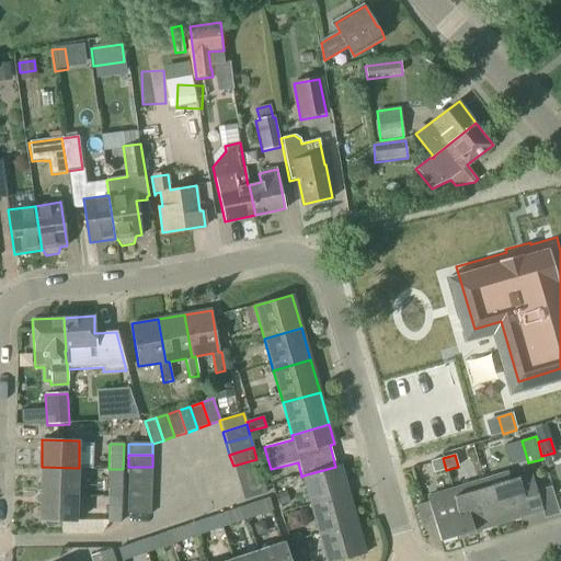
[(433,473),(446,470),(443,458),(430,461),(433,473)]
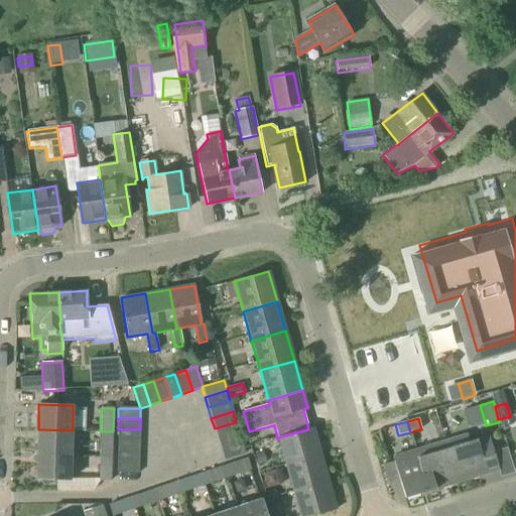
[(218,439),(239,432),(236,422),(215,428),(218,439)]
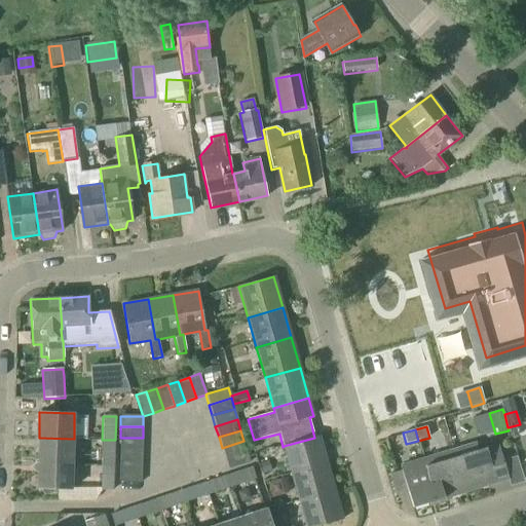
[(314,438),(284,446),(292,474),(327,463),(318,437),(314,438)]
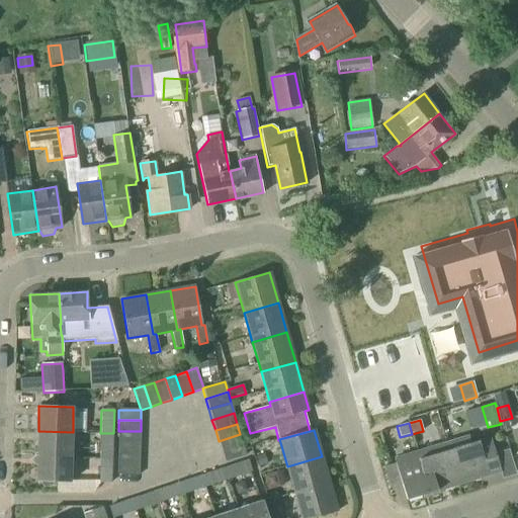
[(72,455),(73,432),(38,431),(37,453),(35,455),(72,455)]
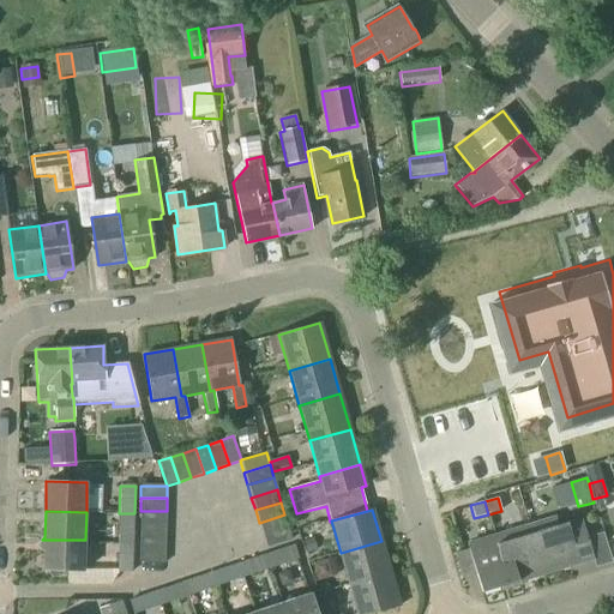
[(166,524),(167,511),(140,511),(139,524),(166,524)]
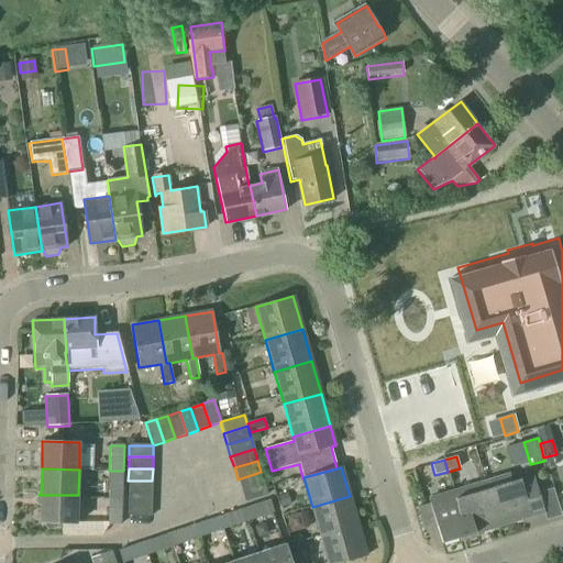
[(109,471),(108,496),(122,497),(123,471),(109,471)]
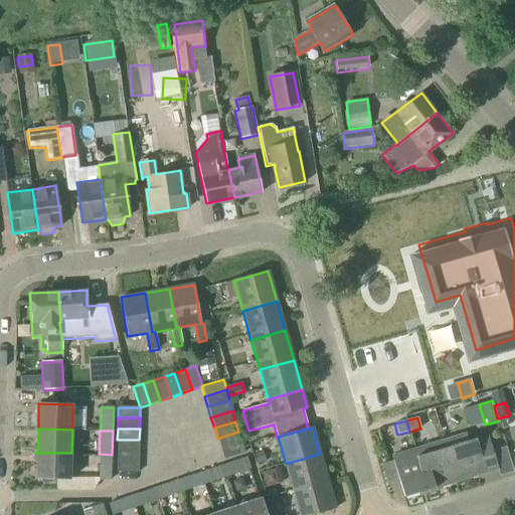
[(238,432),(217,439),(220,449),(241,443),(238,432)]
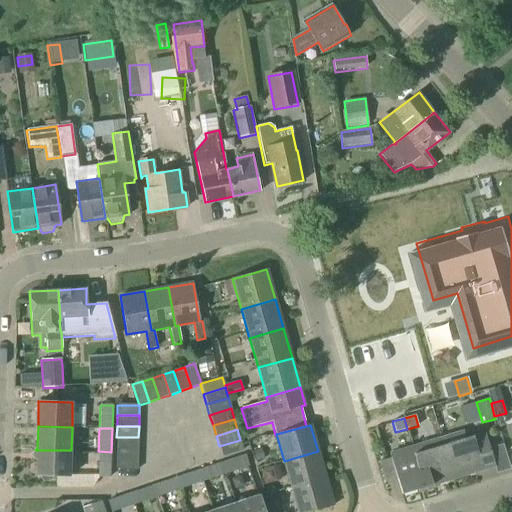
[(441,439),(453,479),(483,470),(481,461),(492,458),(484,432),(473,435),(473,436),(466,438),(464,432),(441,439)]
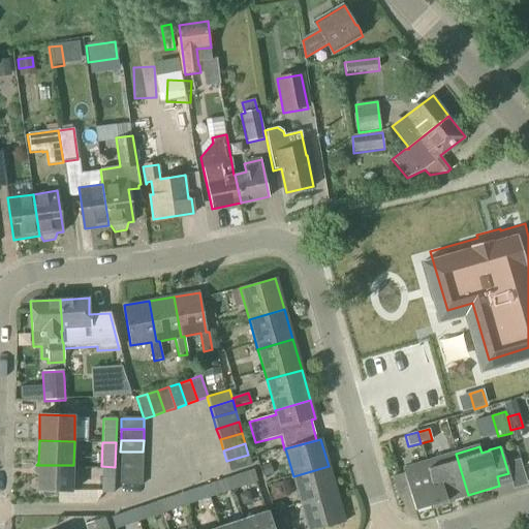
[(143,463),(143,452),(120,452),(120,463),(143,463)]
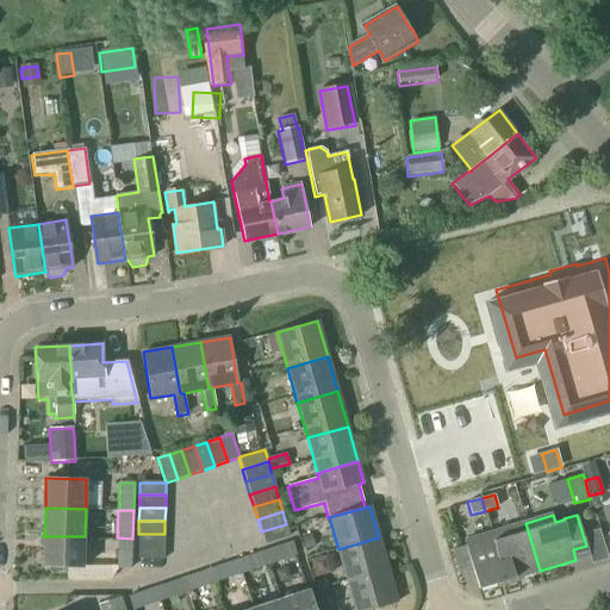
[(515,579),(540,571),(526,523),(492,533),(502,565),(510,562),(515,579)]
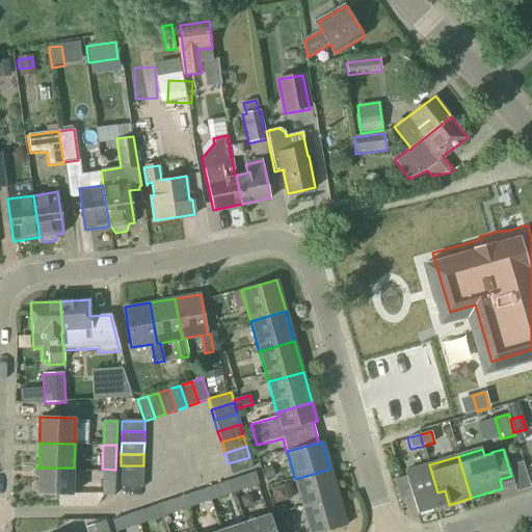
[(249,457),(228,463),(231,475),(253,469),(249,457)]
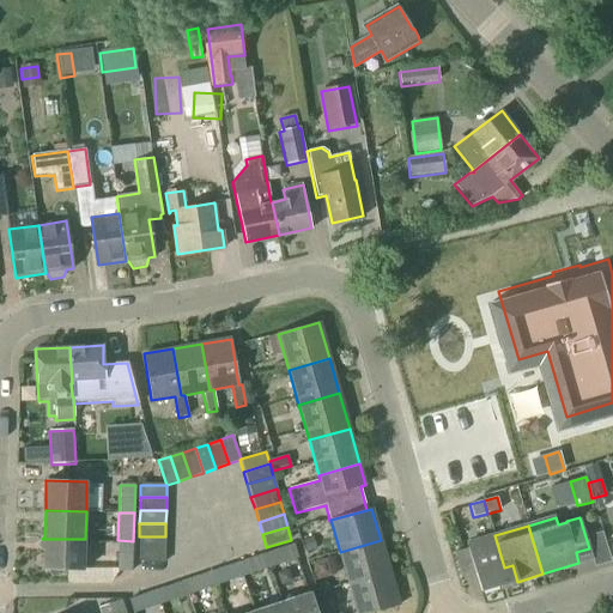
[(513,565),(504,568),(495,535),(467,544),(468,548),(454,553),(462,578),(475,574),(481,593),(517,582),(513,565)]
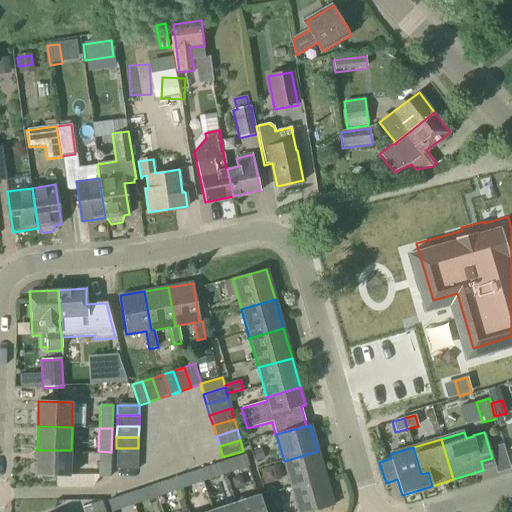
[(138,459),(138,448),(116,448),(116,458),(138,459)]
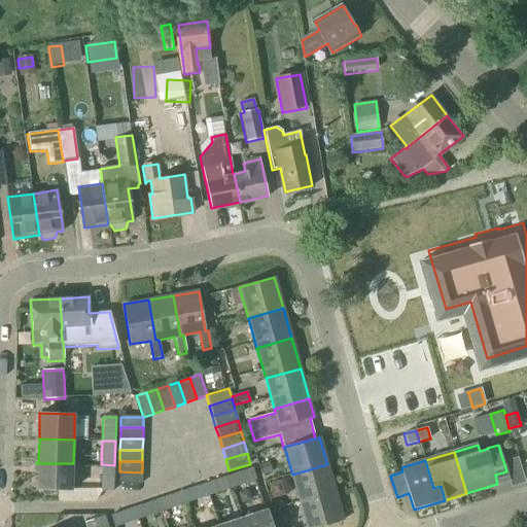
[(73,489),(73,463),(36,463),(31,468),(38,477),(38,488),(41,488),(41,490),(41,492),(42,493),(43,494),(44,495),(45,496),(47,496),(48,496),(49,496),(50,495),(53,494),(53,493),(54,492),(55,491),(55,490),(55,489),(73,489)]
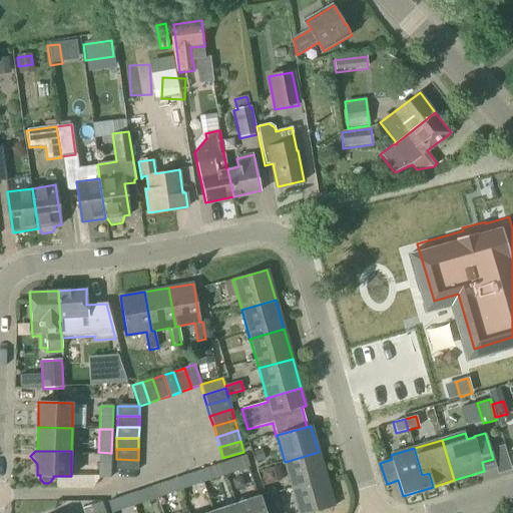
[(110,479),(111,453),(98,452),(97,478),(110,479)]
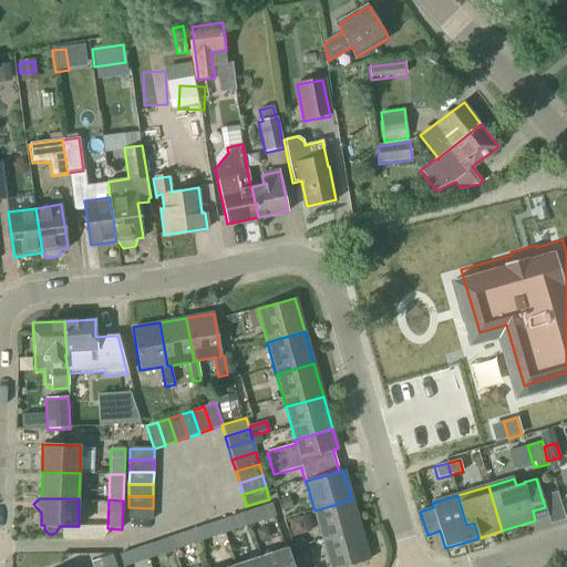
[(322,537),(360,526),(352,500),(315,511),(322,537)]
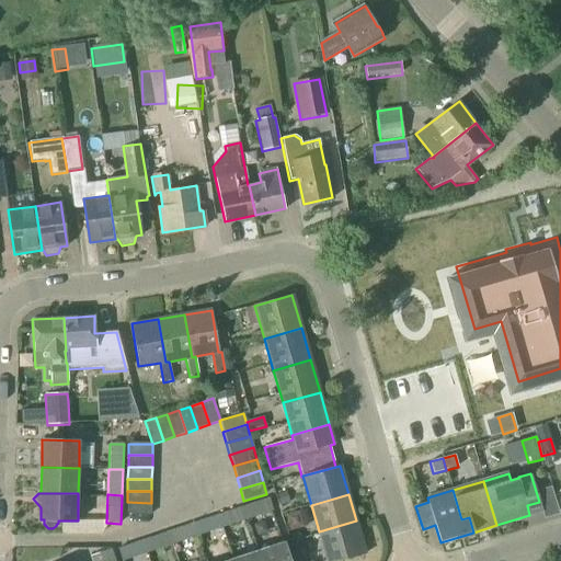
[(243,506),(248,519),(273,512),(268,499),(243,506)]
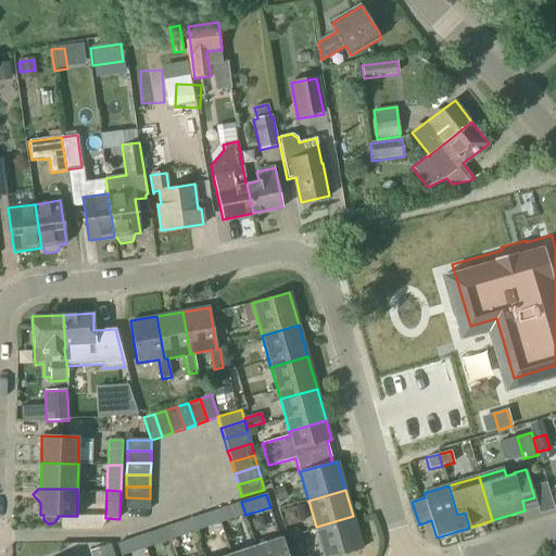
[(149,510),(150,498),(126,497),(125,509),(149,510)]
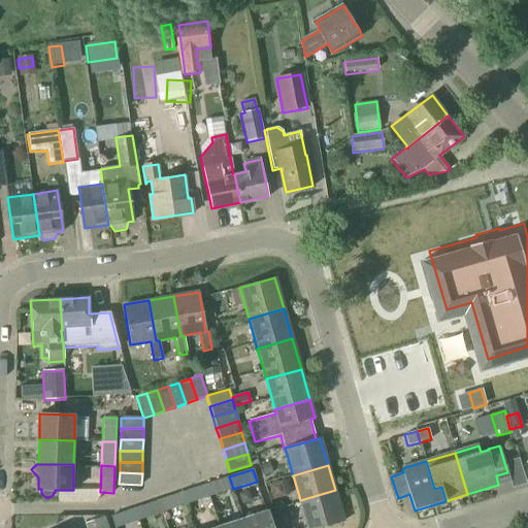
[(229,476),(205,485),(209,497),(233,489),(229,476)]
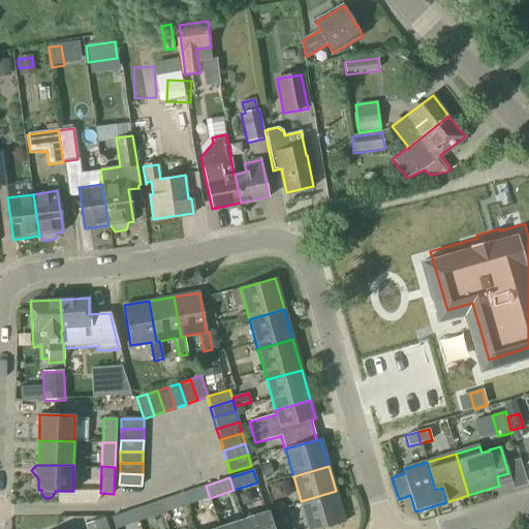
[(183,493),(187,506),(210,498),(206,486),(183,493)]
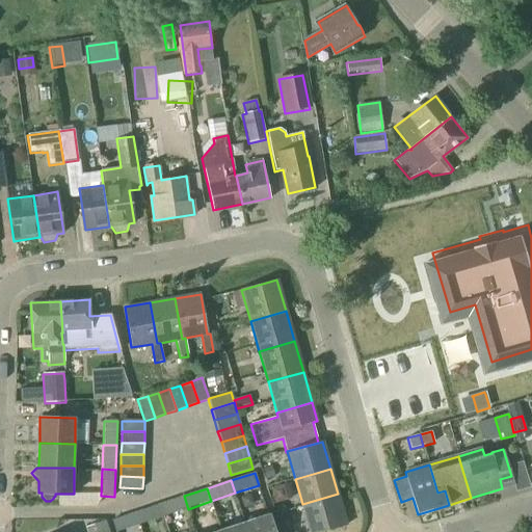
[(338,494),(302,504),(310,531),(320,531),(346,525),(338,494)]
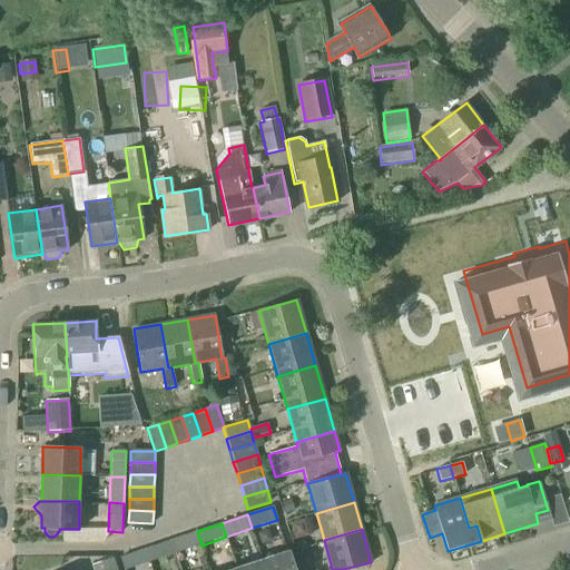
[(197,531),(172,540),(176,553),(202,546),(197,531)]
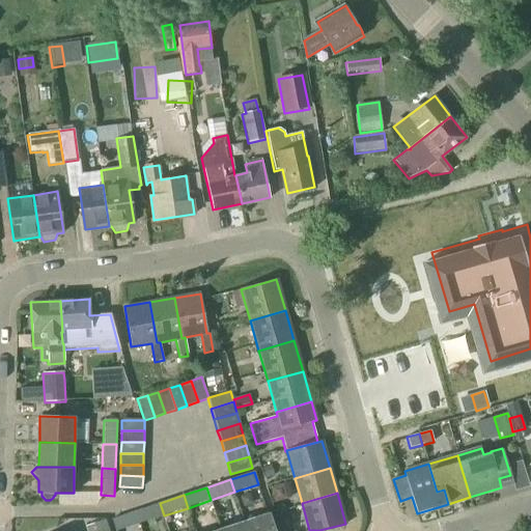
[(160,503),(136,511),(140,524),(164,515),(160,503)]
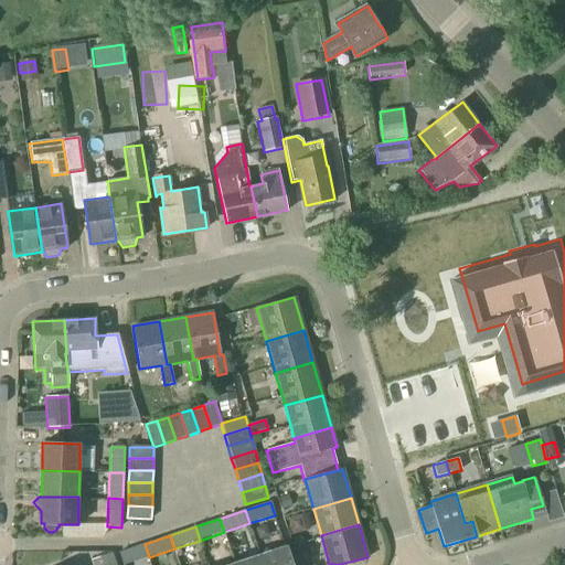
[(125,564),(149,557),(145,544),(118,553),(121,564),(125,564)]
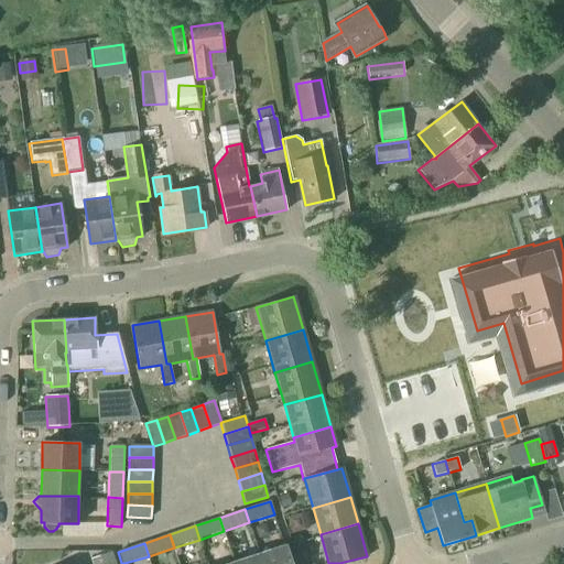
[(291,563),(285,545),(260,553),(262,563),(291,563)]
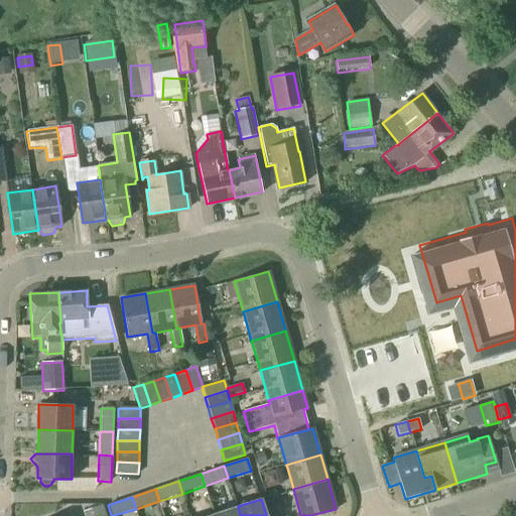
[(84,515),(106,515),(102,505),(83,512),(84,515)]
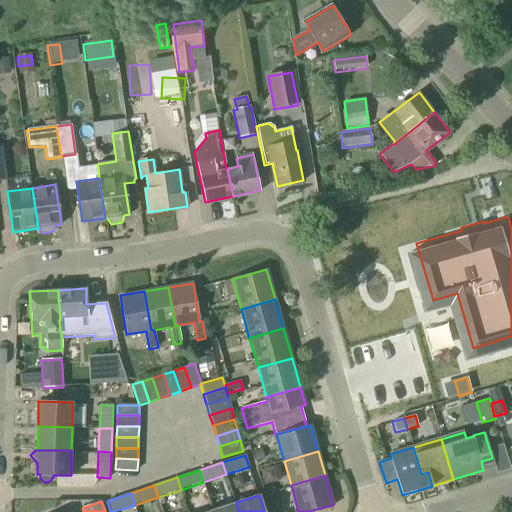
[(213,511),(238,511),(236,502),(213,510),(213,511)]
